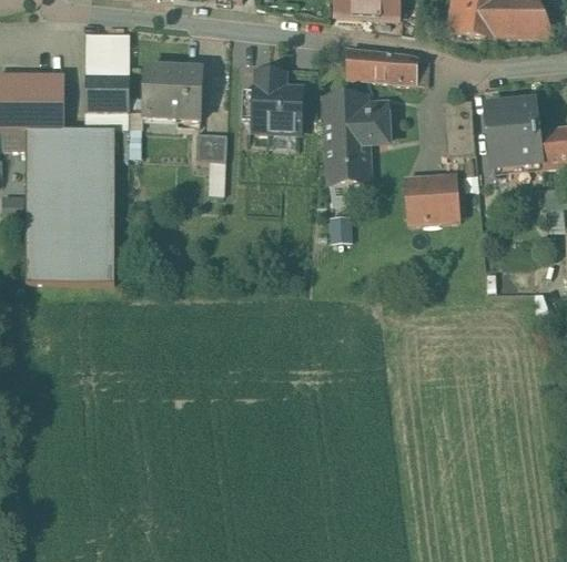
[(337,0),(336,14),(398,19),(398,0),(337,0)]
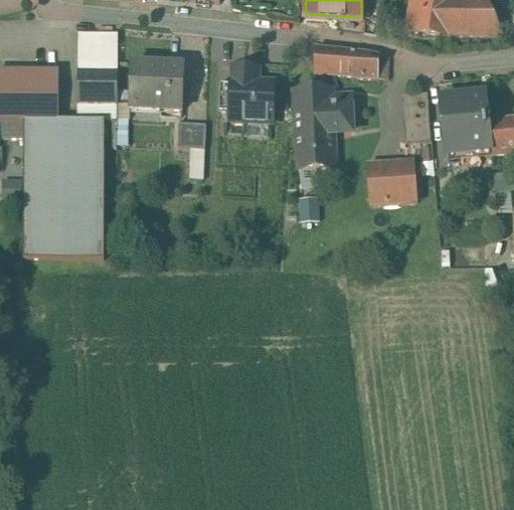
[(409,0),(406,27),(452,33),(452,32),(502,33),(489,0),(409,0)]
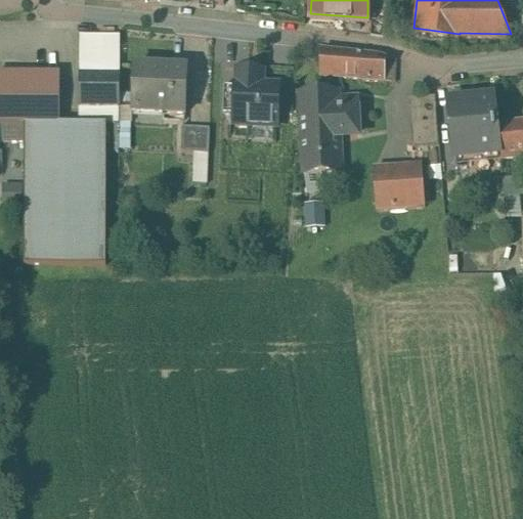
[(120,32),(80,32),(80,103),(120,103),(120,32)]
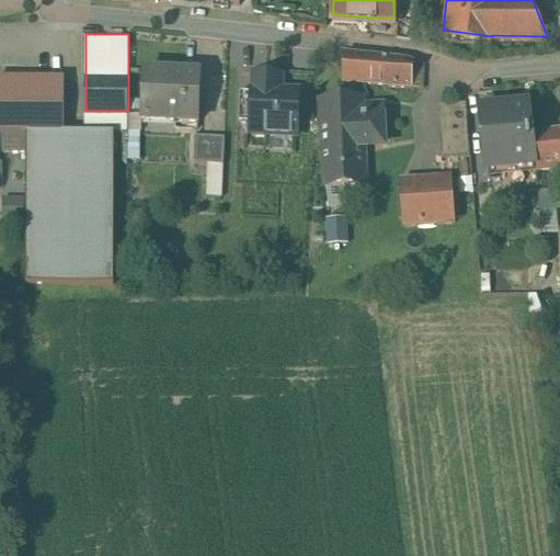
[(406,55),(344,48),(342,77),(387,80),(387,81),(412,83),(412,82),(413,58),(406,55)]
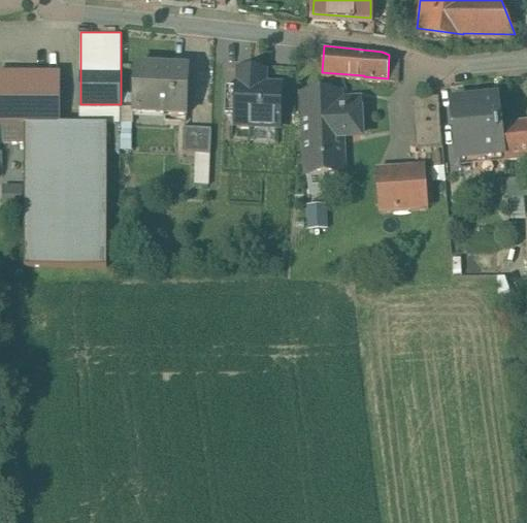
[(399,60),(389,55),(388,77),(398,78),(399,60)]
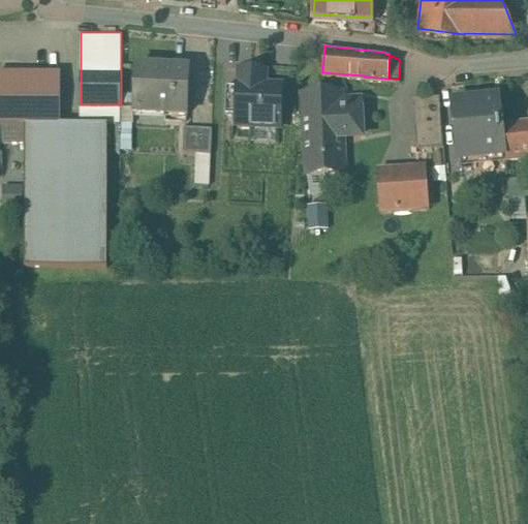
[(189,65),(135,63),(133,109),(187,111),(189,65)]
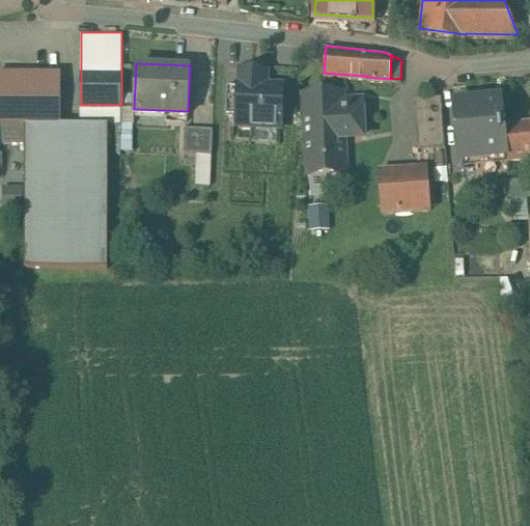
[(266,68),(240,67),(240,83),(238,112),(238,122),(280,123),(282,82),(266,81),(266,68)]
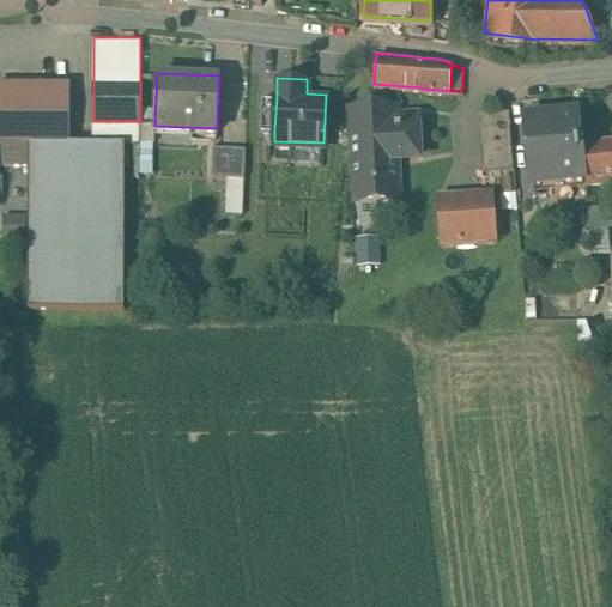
[(68,82),(0,80),(0,162),(29,162),(68,162),(68,140),(68,82)]
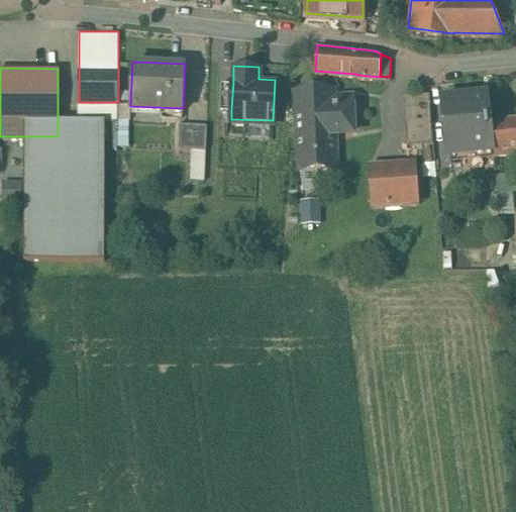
[(233,81),(221,81),(220,109),(231,109),(233,81)]
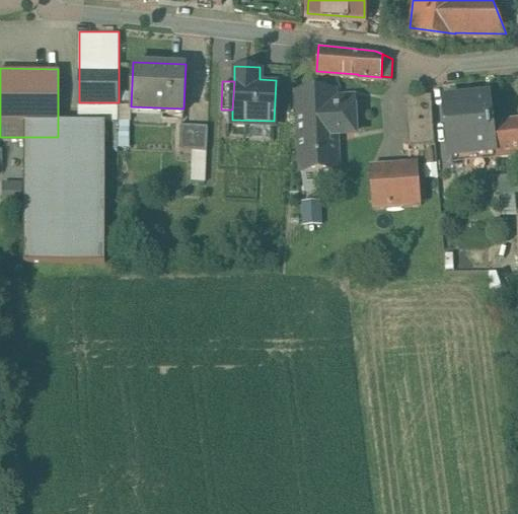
[(336,87),(296,89),(299,167),(339,165),(337,127),(356,126),(354,92),(336,93),(336,87)]
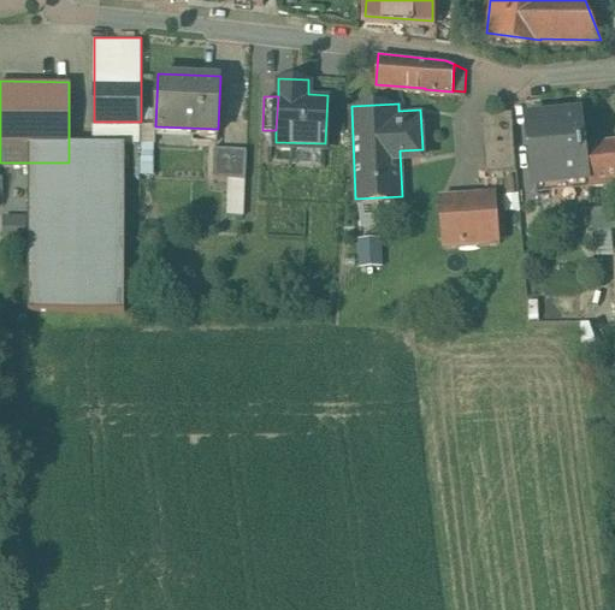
[(512,108),(480,111),(485,169),(516,166),(512,108)]
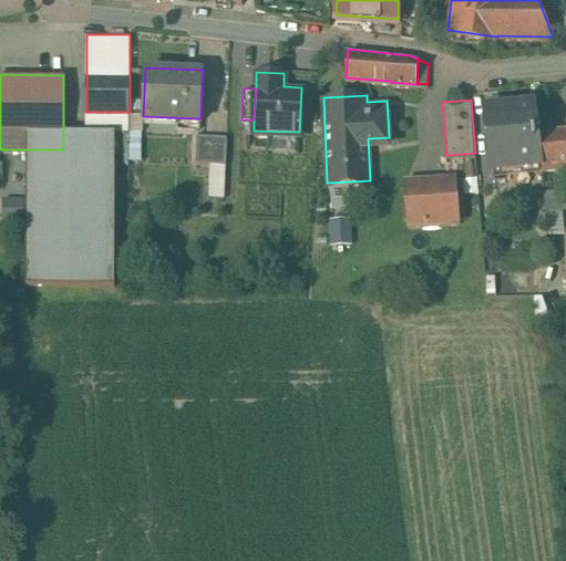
[(534,100),(485,105),(492,167),(541,162),(537,130),(534,100)]
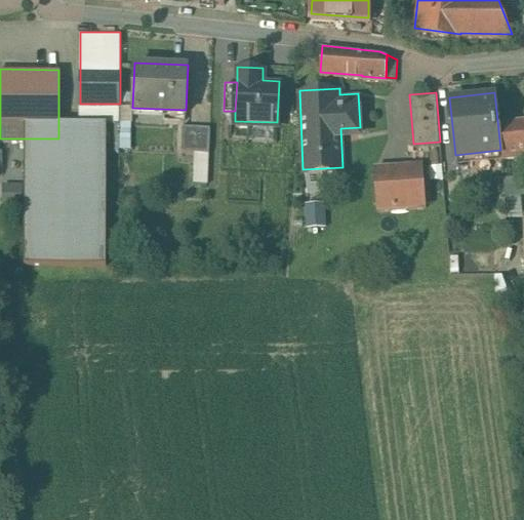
[(523,116),(497,120),(500,150),(501,156),(523,153),(523,116)]
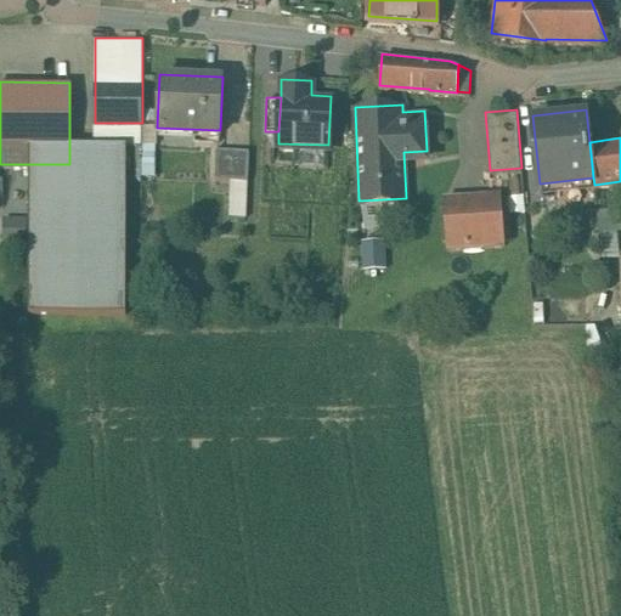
[(69,164),(29,164),(29,310),(125,310),(126,142),(69,142),(69,164)]
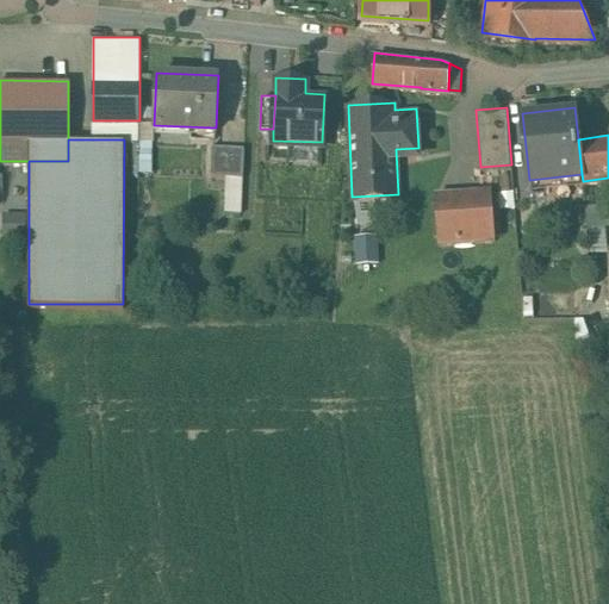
[(244,144),(212,143),(211,173),(243,174),(244,144)]
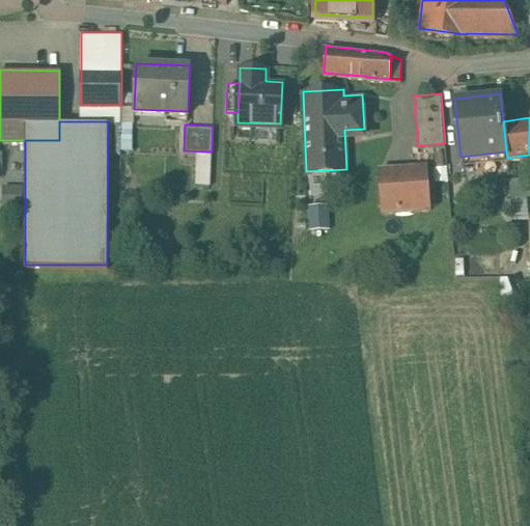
[(427,164),(378,167),(381,209),(430,205),(427,164)]
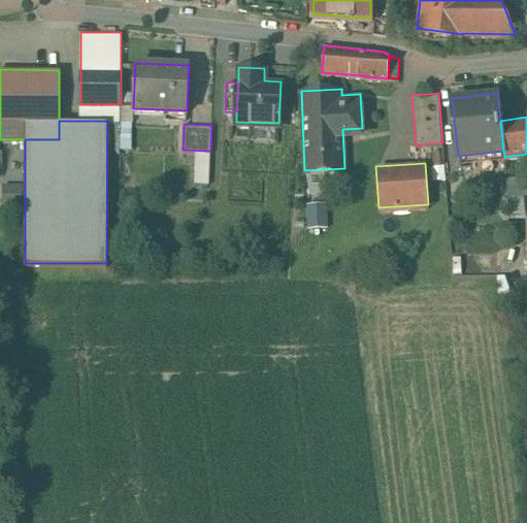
[(526,170),(513,172),(515,213),(526,211),(526,170)]
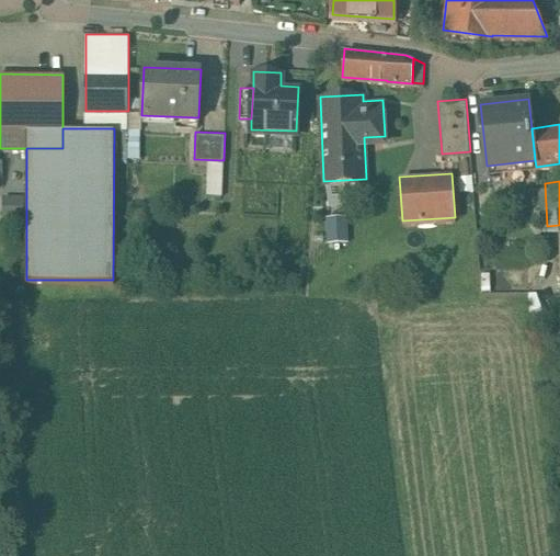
[(334,235),(355,235),(354,208),(333,210),(334,235)]
